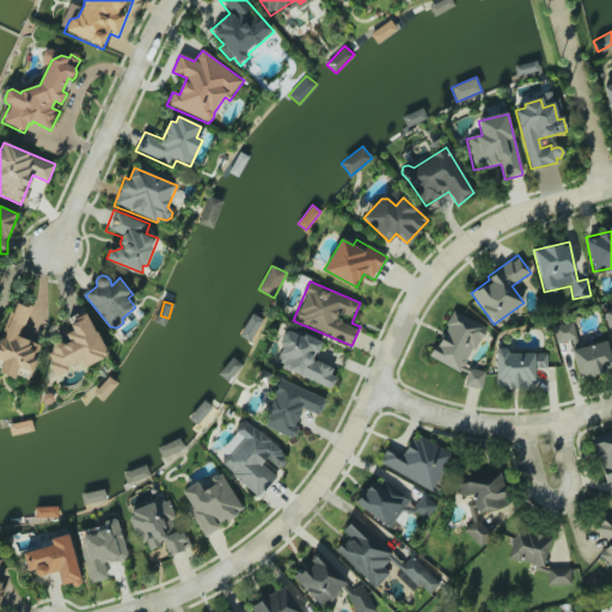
[(0,331),(8,310),(28,317),(20,337),(43,346),(34,372),(20,367),(16,379),(0,373),(4,362),(0,361),(0,342),(1,343),(5,334),(0,331)]
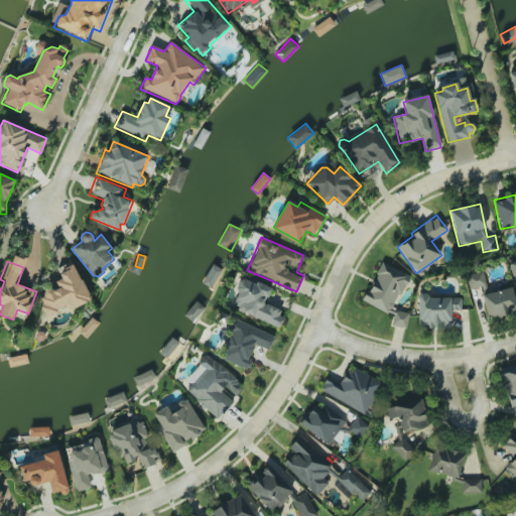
[(76,263),(95,302),(73,314),(69,306),(58,311),(60,315),(47,321),(40,308),(45,306),(41,298),(46,298),(44,295),(46,290),(49,289),(53,290),(54,293),(60,290),(57,283),(61,280),(57,271),(76,263)]
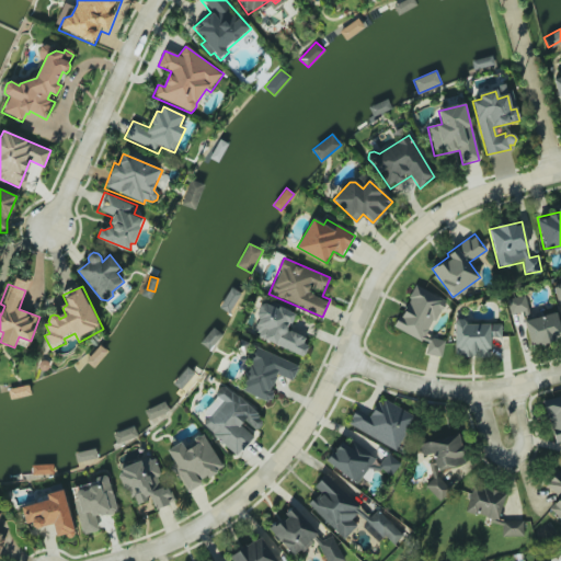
[(445,340),(431,336),(439,294),(409,287),(399,333),(428,339),(425,354),(442,357),(445,340)]
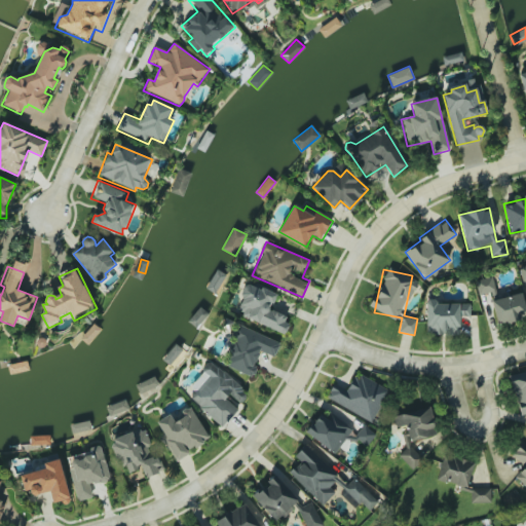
[(475,280),(479,295),(495,291),(492,276),(475,280)]
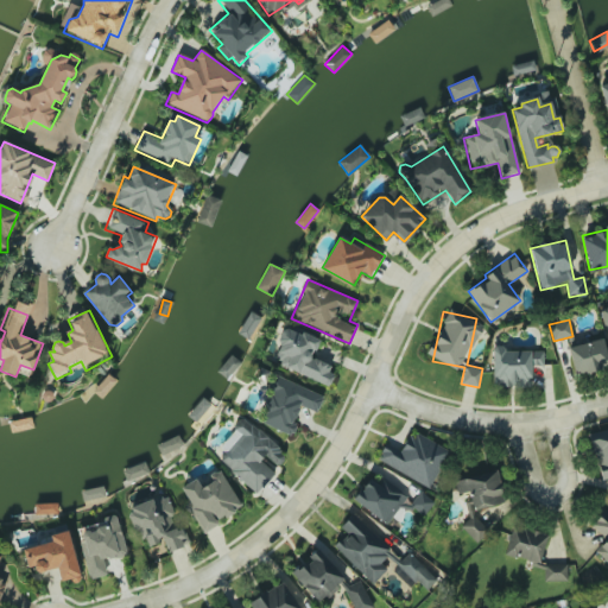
[(272,362),(327,385),(335,367),(311,358),(318,340),(286,327),(272,362)]
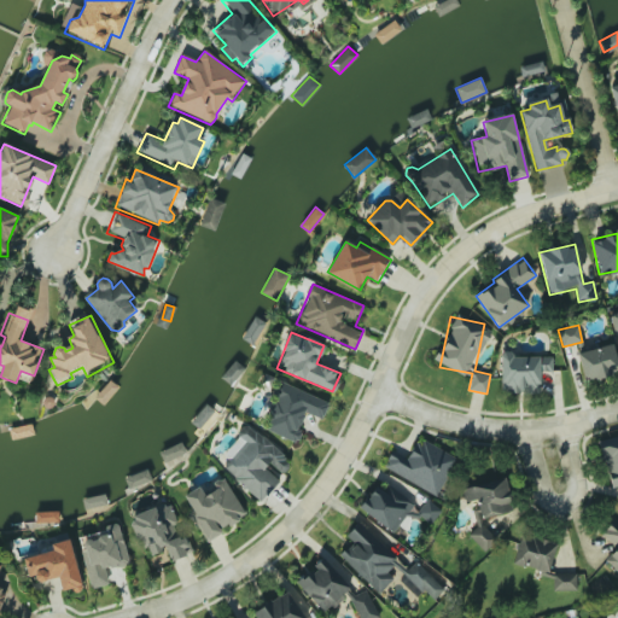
[(577,351),(583,380),(617,372),(617,368),(613,344),(577,351)]
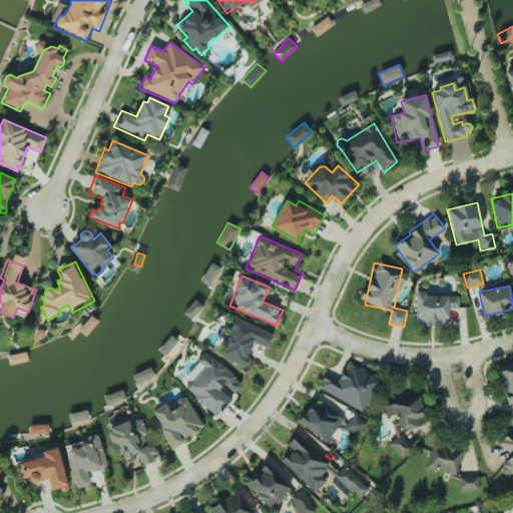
[(415,326),(448,326),(448,308),(458,309),(458,295),(415,295),(415,326)]
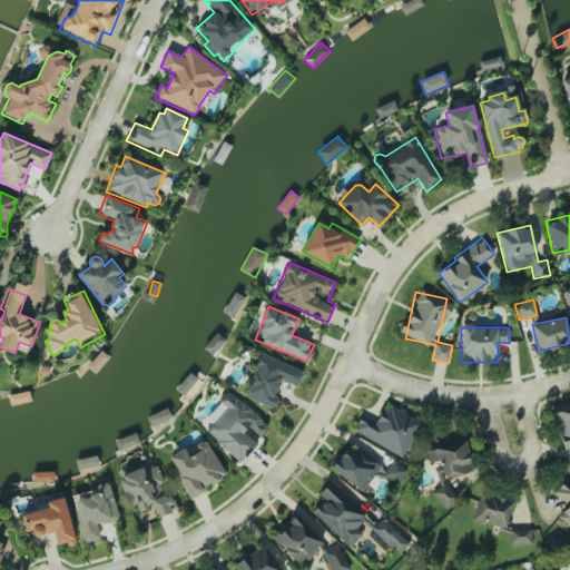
[(303,371),(256,351),(251,365),(255,367),(243,395),(272,408),(283,381),(296,386),(303,371)]
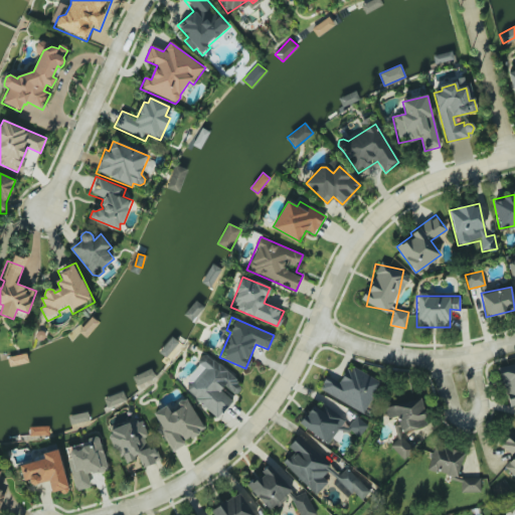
[(232,400),(221,390),(224,386),(234,395),(242,386),(207,353),(184,377),(192,384),(186,390),(216,418),(232,400)]
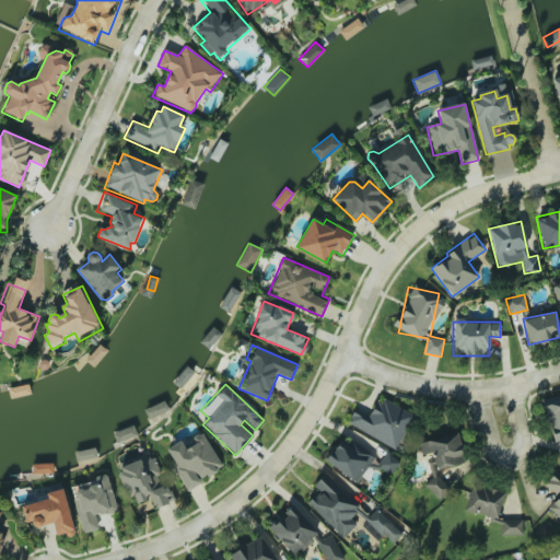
[(354,408),(347,423),(395,448),(413,415),(378,397),(369,415),(354,408)]
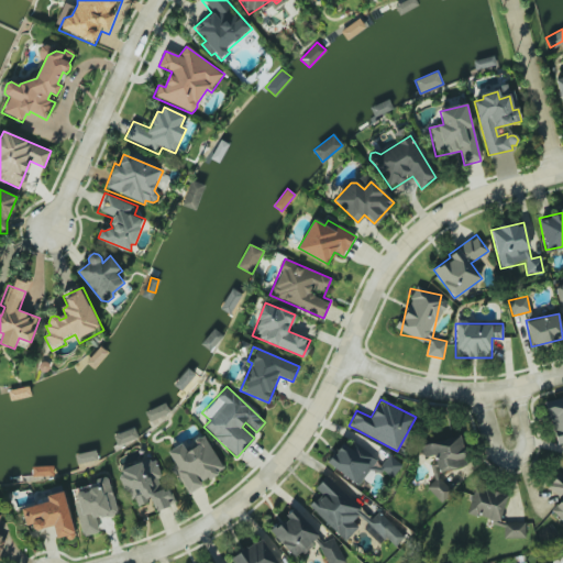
[(562,404),(548,407),(556,444),(562,442),(562,404)]
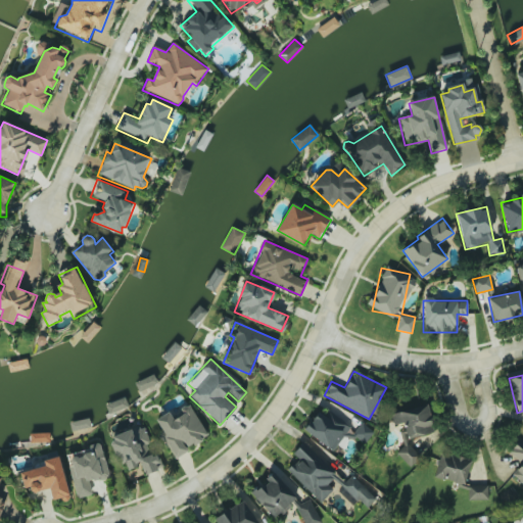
[(175,458),(189,450),(187,446),(206,436),(190,405),(171,414),(169,412),(154,419),(175,458)]
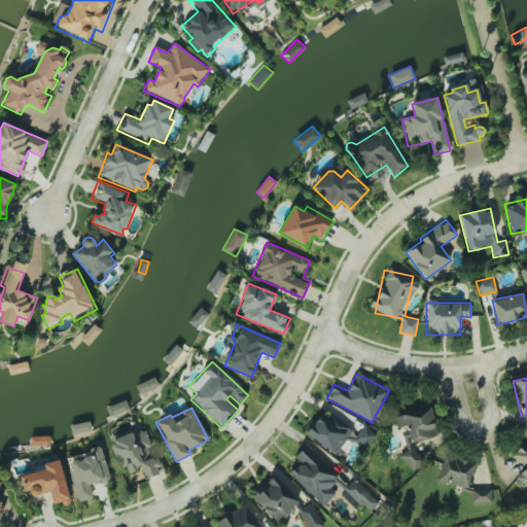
[(395,416),(405,451),(402,451),(407,468),(422,464),(416,441),(436,435),(429,408),(395,416)]
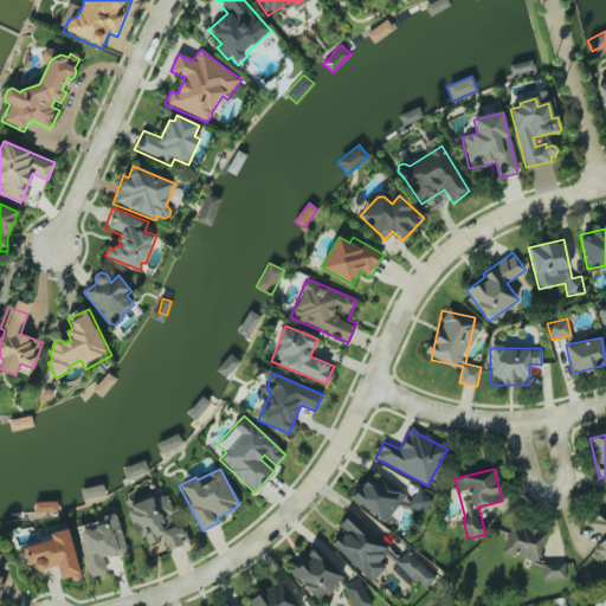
[(353,500),(386,523),(406,494),(374,471),(353,500)]
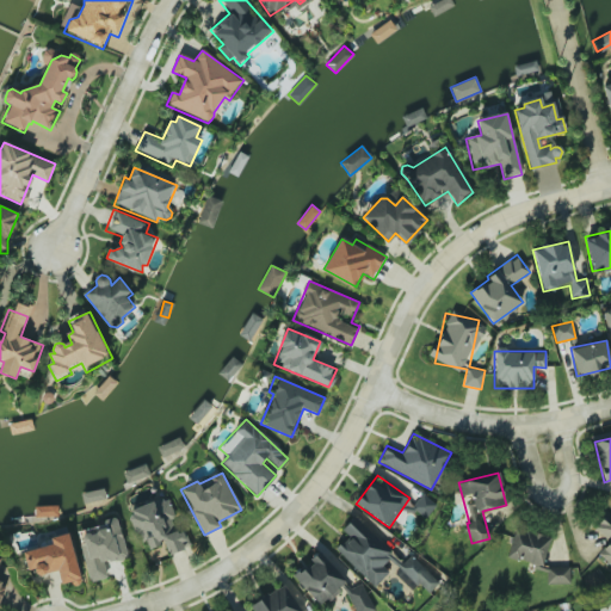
[(436,504),(424,494),(412,508),(425,518),(436,504)]
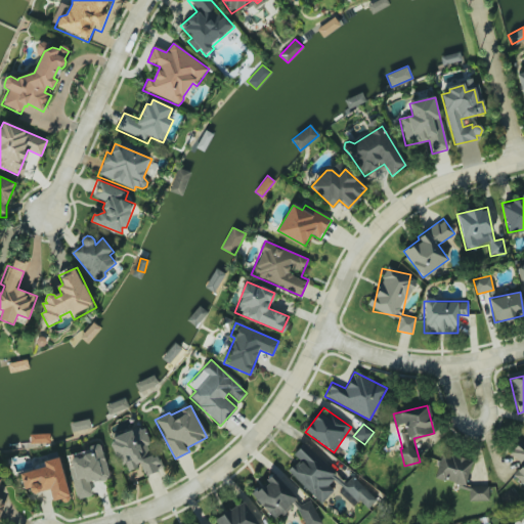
[(143,476),(163,469),(157,450),(154,452),(143,425),(111,437),(124,472),(140,466),(143,476)]
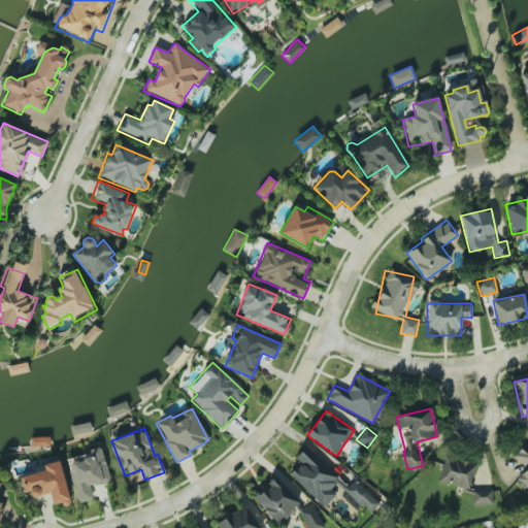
[(35,437),(35,440),(31,440),(30,446),(44,447),(45,437),(35,437)]
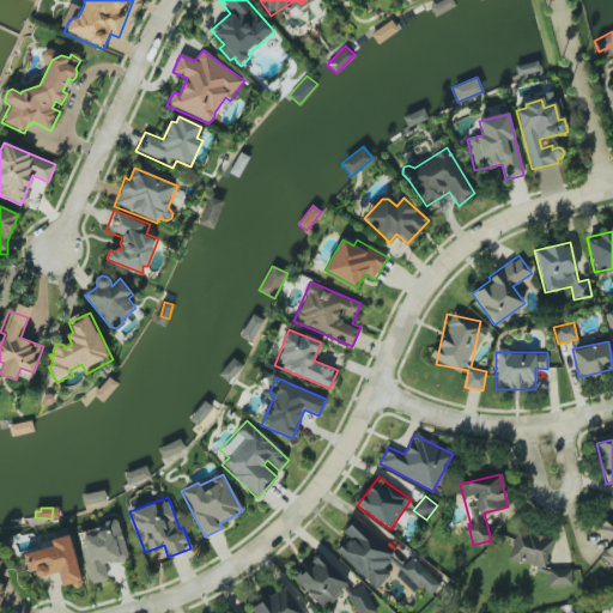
[(612,568),(612,519),(608,515),(595,529),(611,544),(600,556),(612,568)]
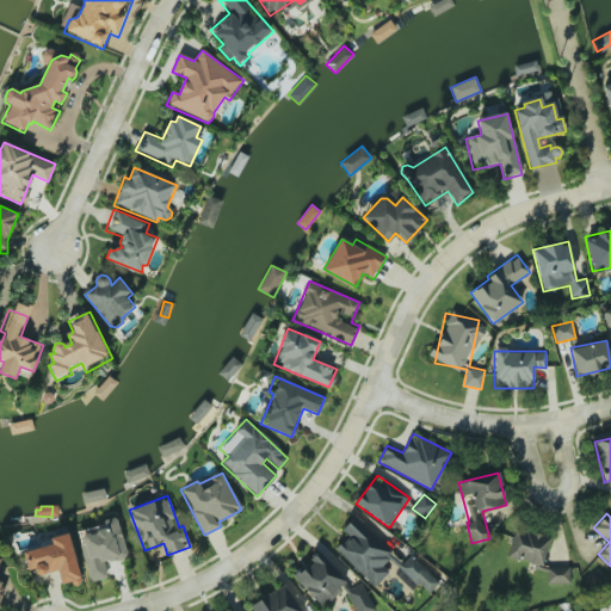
[(128,557),(117,517),(104,519),(105,524),(76,531),(90,582),(107,578),(104,563),(128,557)]
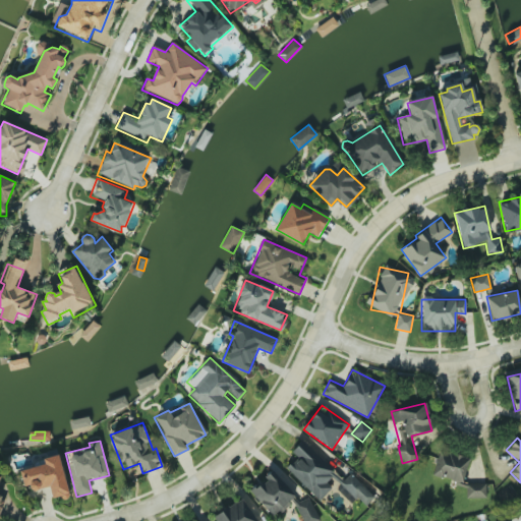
[(291,451),(296,456),(285,468),(319,501),(331,487),(326,481),(335,471),(301,441),(291,451)]
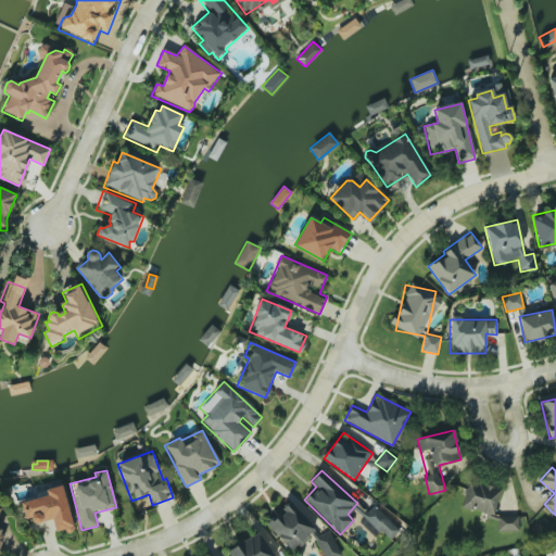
[(498,485),(465,483),(463,509),(496,513),(498,485)]
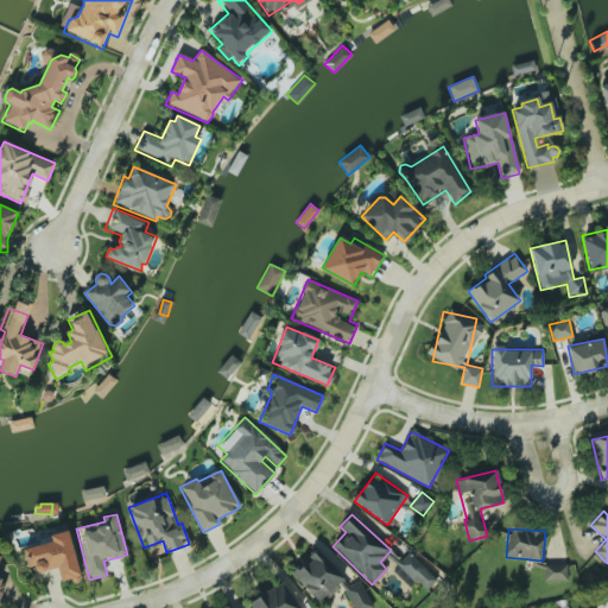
[(23,548),(29,572),(56,567),(59,581),(71,578),(71,582),(80,581),(69,530),(49,534),(51,542),(23,548)]
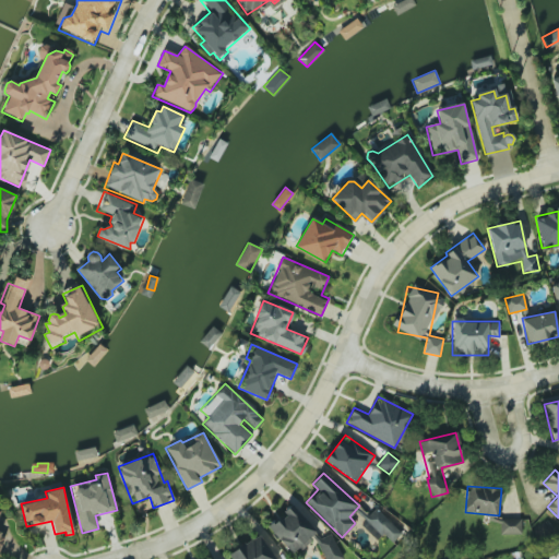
[(292,555),(318,534),(294,504),(268,525),(292,555)]
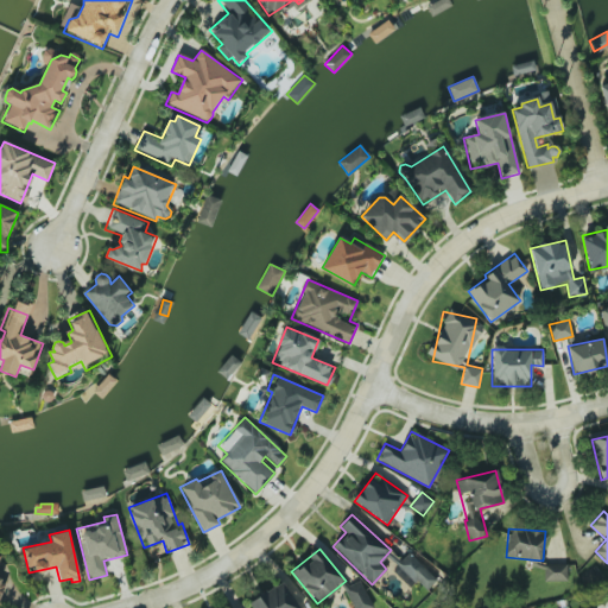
[(398,569),(428,590),(437,576),(407,555),(398,569)]
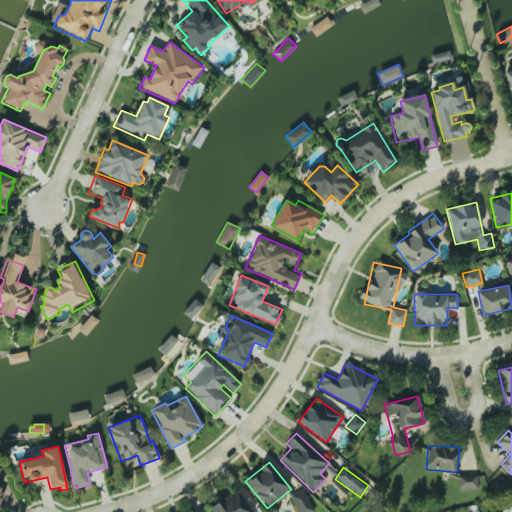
[(476,475),(458,475),(458,489),(477,488),(476,475)]
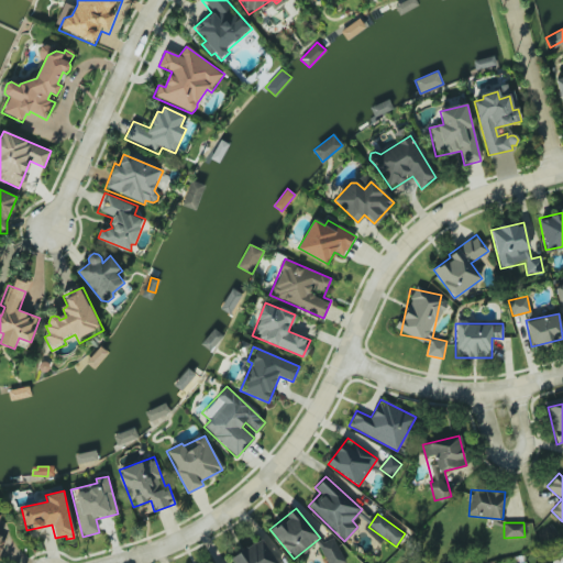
[(232,554),(235,562),(274,562),(264,539),(232,554)]
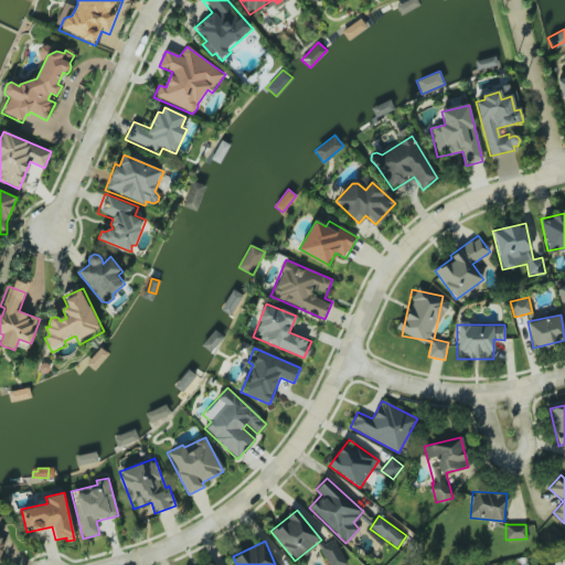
[(321,548),(328,564),(345,564),(336,542),(321,548)]
